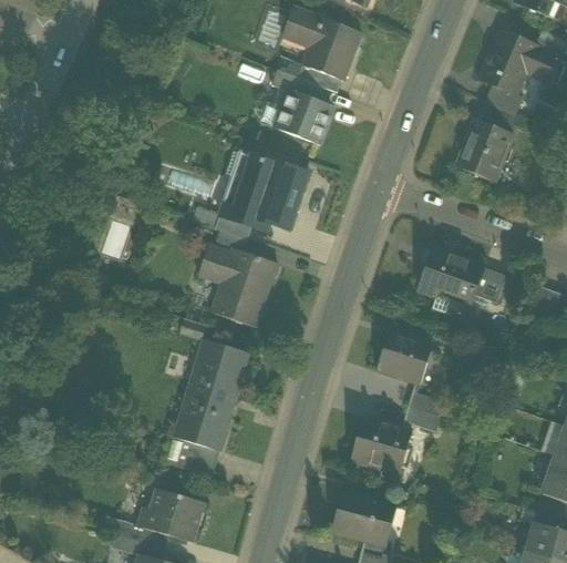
[(547,14),(560,20),(566,6),(566,0),(514,0),(514,1),(547,16),(547,14)]
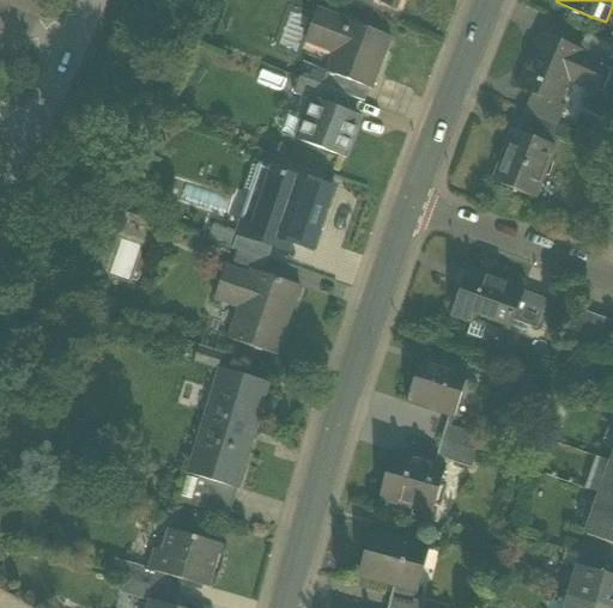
[(328,70),(369,85),(383,46),(386,47),(389,35),(323,10),(315,32),(339,42),(329,68),(328,70)]
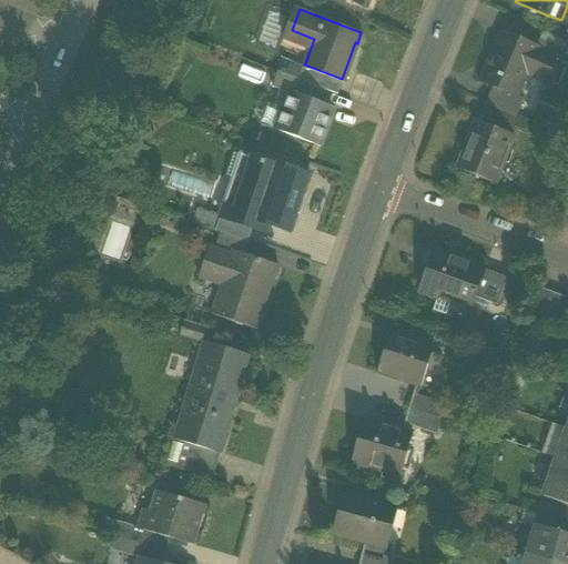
[(537,47),(563,58),(567,43),(567,38),(544,28),(537,43),(538,43),(537,47)]
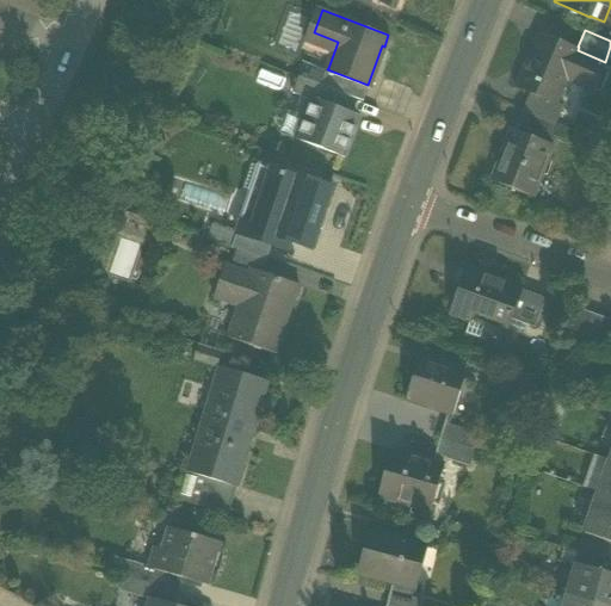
[(531,91),(551,99),(551,98),(562,73),(568,76),(593,87),(605,62),(578,50),(579,47),(578,47),(541,31),(517,85),(531,91)]
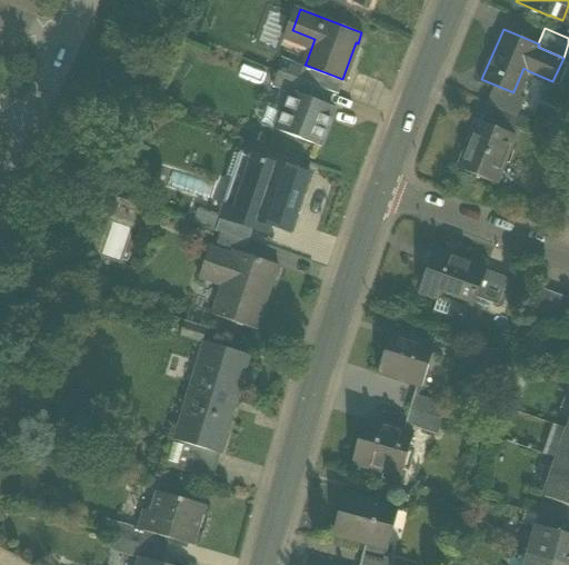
[(303,63),(299,77),(318,83),(326,87),(337,91),(342,79),(305,65),(306,63),(303,63)]
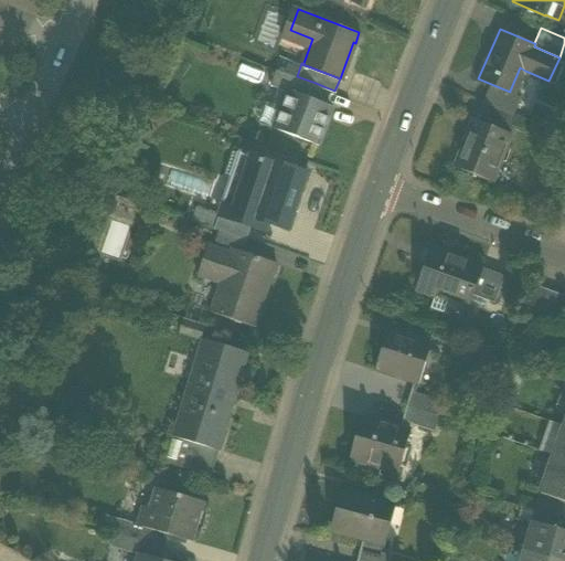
[(510,91),(515,93),(525,71),(520,67),(510,91)]
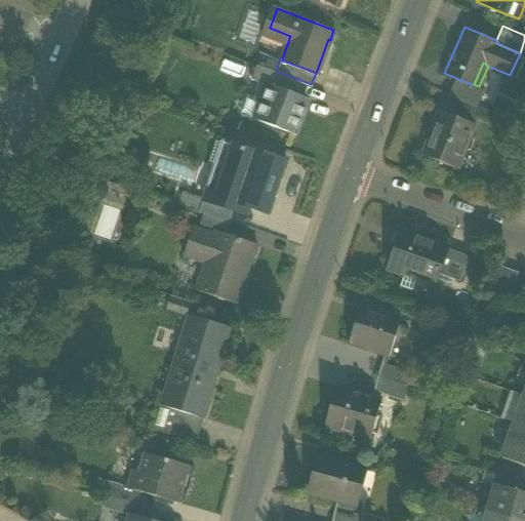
[(288,89),(293,77),(276,71),(256,64),(250,77),(268,84),(269,82),(288,89)]
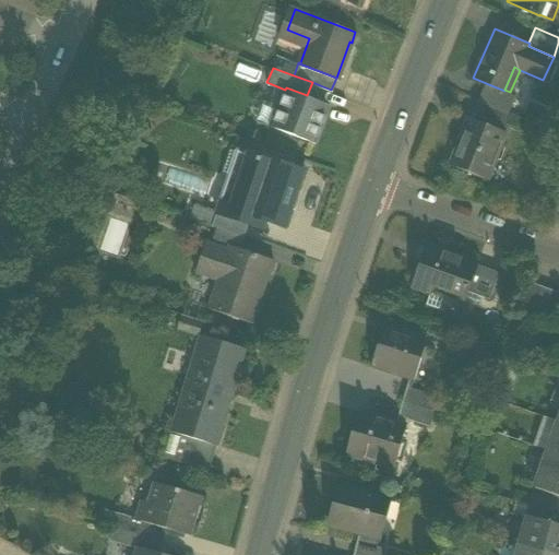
[(307,95),(316,98),(320,85),(312,82),(307,95)]
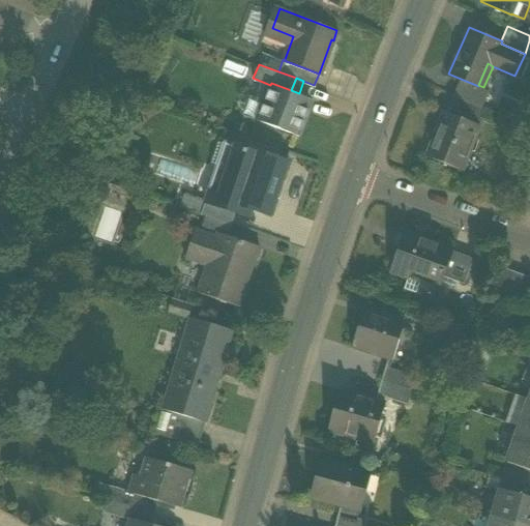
[(461,79),(454,93),(481,105),(489,89),(483,87),(478,85),(478,86),(461,79)]
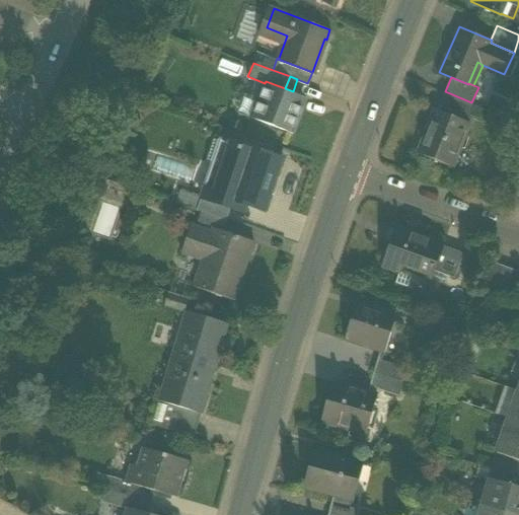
[(251,116),(293,132),(306,96),(293,91),(285,88),(266,81),(265,83),(251,116)]
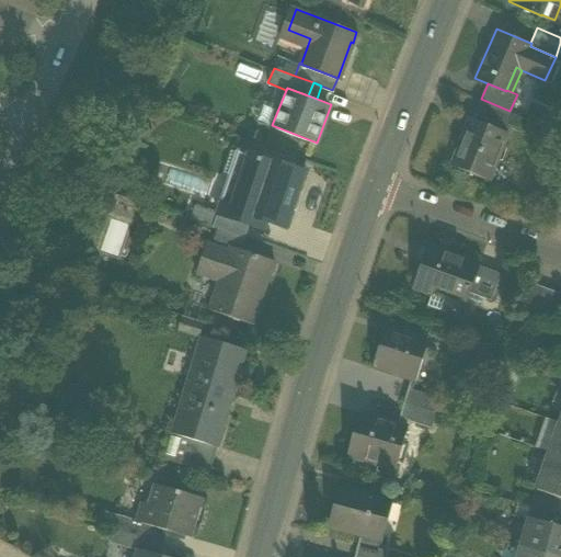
[(505,123),(510,111),(481,99),(476,112),(505,123)]
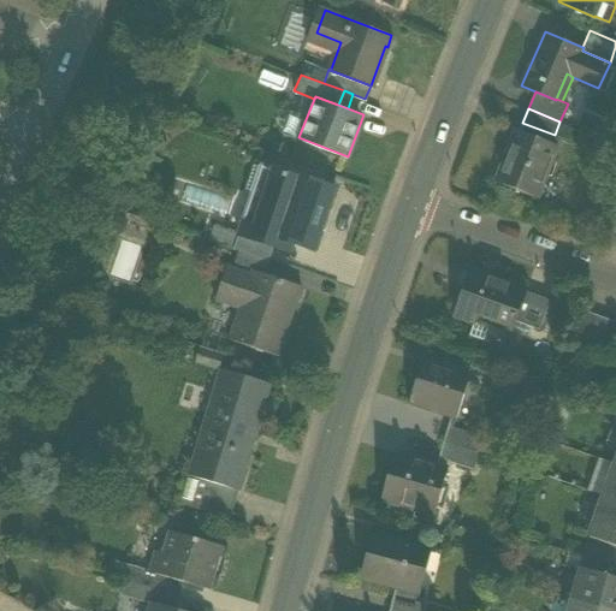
[(495,179),(532,194),(542,171),(546,173),(558,144),(515,128),(495,179)]
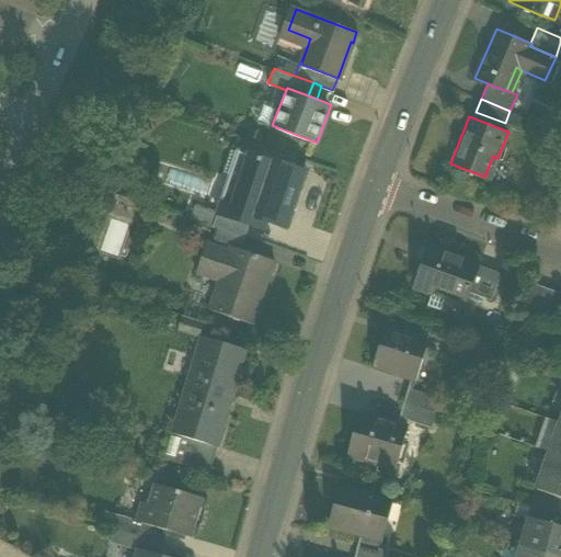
[(258,156),(249,154),(238,150),(237,151),(231,149),(222,174),(229,177),(240,181),(232,205),(220,201),(217,212),(249,223),(264,227),(267,219),(286,226),(305,170),(258,155),(258,156)]
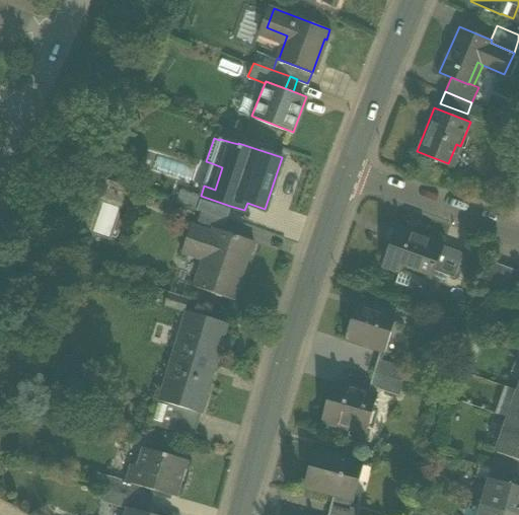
[(212,163),(204,186),(215,190),(222,167),(212,163)]
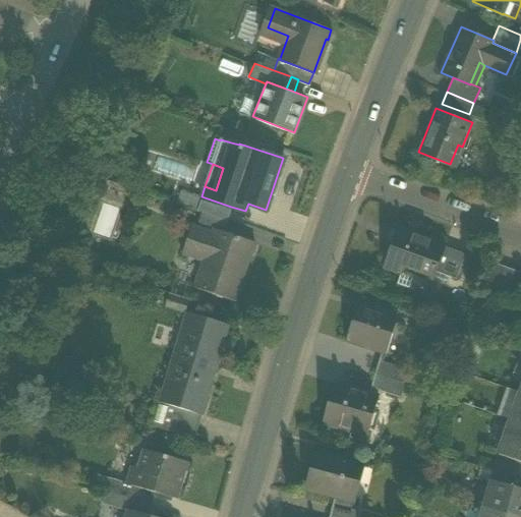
[(231,207),(201,196),(197,208),(201,209),(228,218),(231,207)]
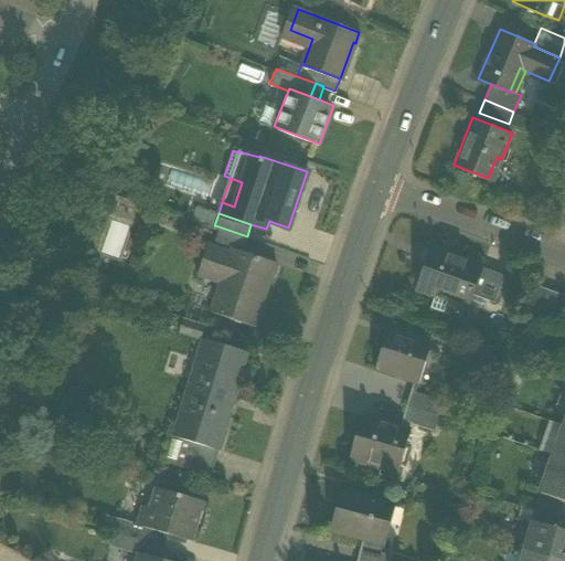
[(213,243),(242,253),(243,250),(247,236),(219,226),(213,243)]
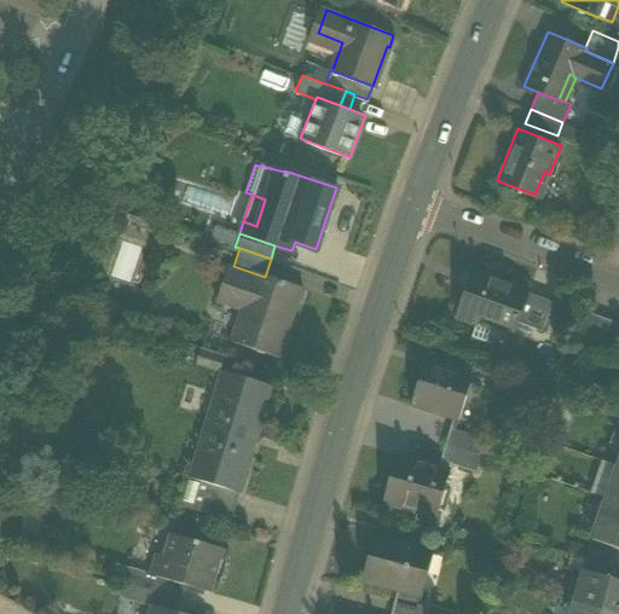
[(277,354),(279,355),(304,287),(266,273),(265,277),(233,266),(229,265),(218,299),(241,306),(230,337),(277,354)]
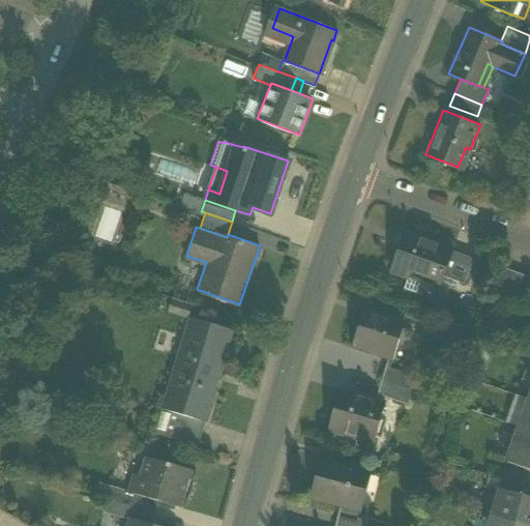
[(390,268),(409,274),(411,268),(442,279),(443,273),(452,249),(452,246),(405,230),(390,268)]
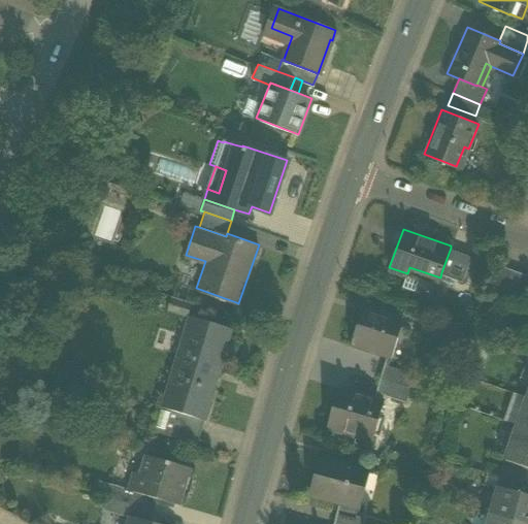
[(441,272),(462,280),(471,255),(451,248),(441,272)]
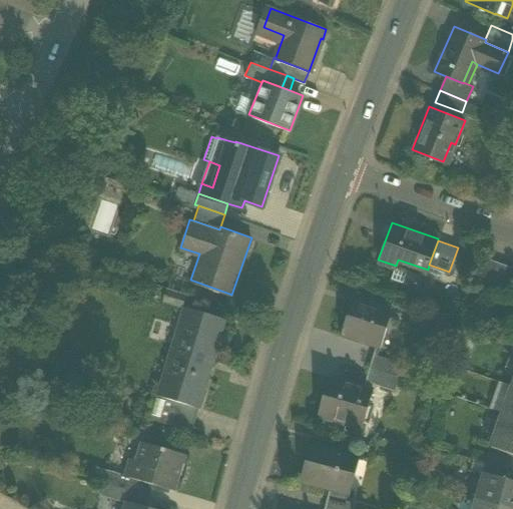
[(475,278),(486,282),(495,259),(483,255),(475,278)]
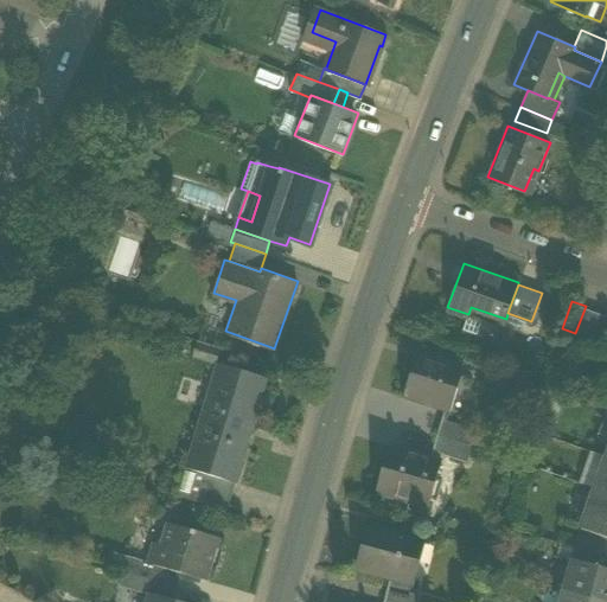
[(575,333),(589,338),(599,311),(586,306),(575,333)]
